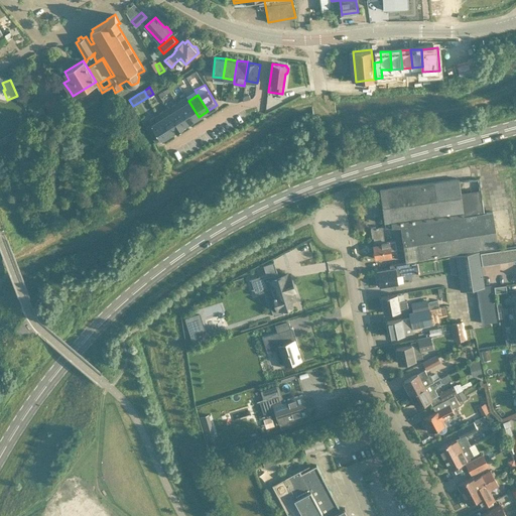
[(60,106),(61,106),(55,96),(45,103),(51,113),(52,113),(53,115),(62,110),(60,106)]
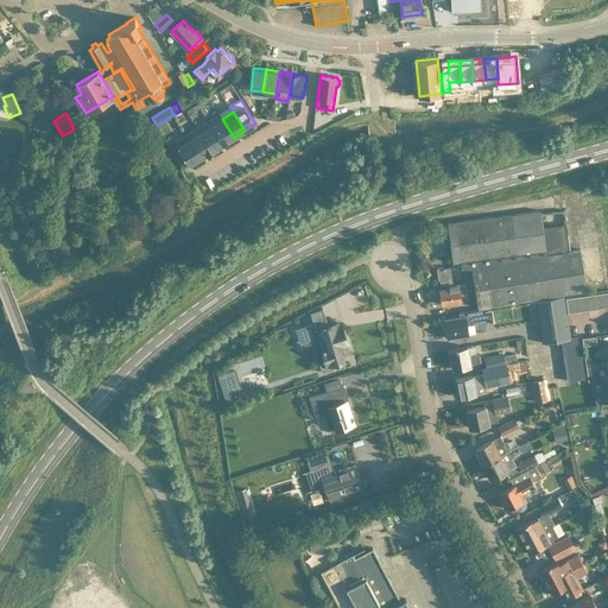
[(220,114),(209,121),(222,144),(234,138),(222,119),(220,114)]
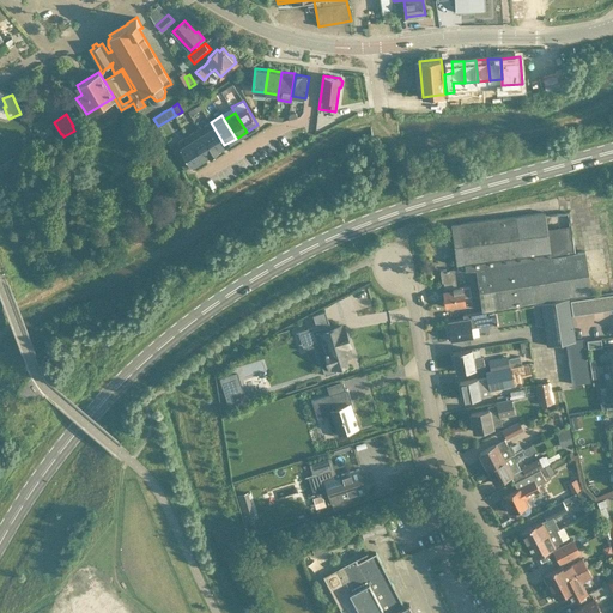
[(211,122),(199,128),(213,152),(224,145),(211,122)]
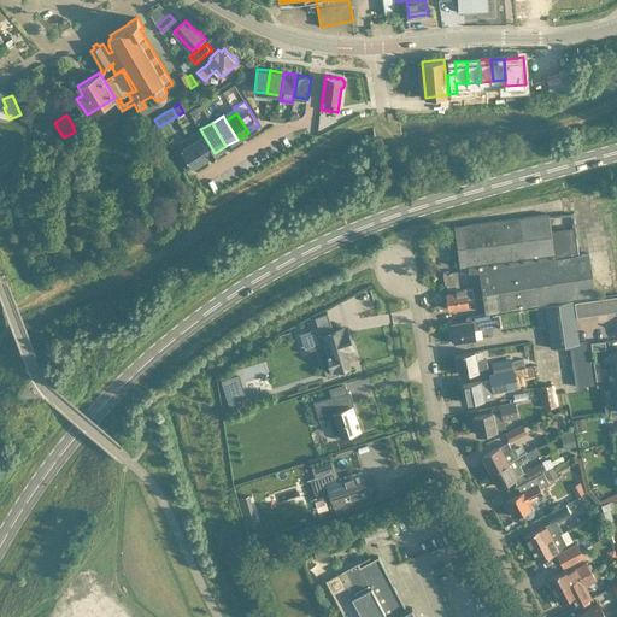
[(200,129),(189,136),(204,160),(215,153),(200,129)]
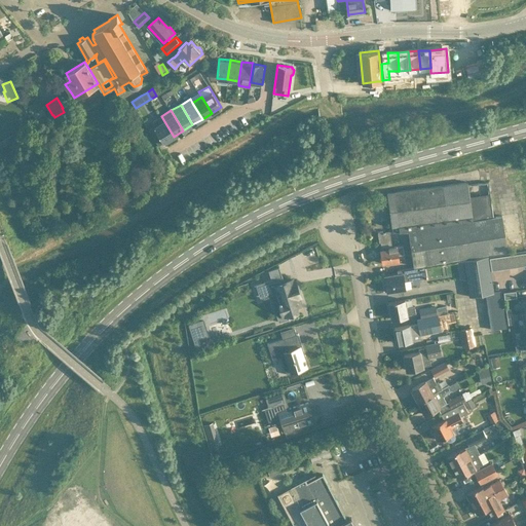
[(161,116),(152,122),(163,142),(174,137),(161,116)]
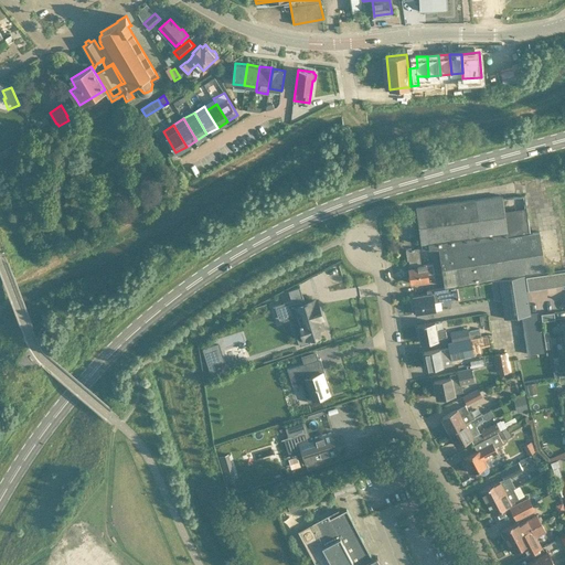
[(242,145),(230,152),(234,160),(246,152),(242,145)]
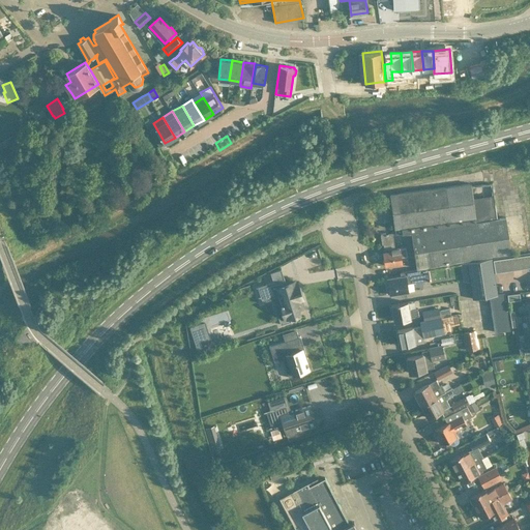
[(184,169),(194,162),(189,156),(180,164),(184,169)]
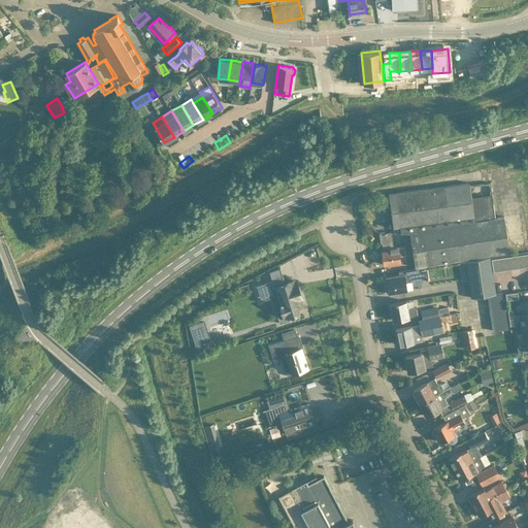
[(415,267),(425,265),(510,254),(504,217),(498,217),(495,218),(490,183),(472,185),(469,185),(469,180),(406,191),(396,192),(396,193),(389,194),(394,234),(409,232),(415,267)]
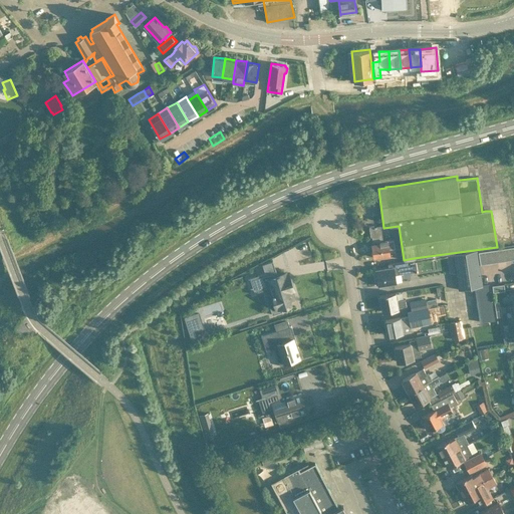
[(372,236),(372,239),(382,237),(380,225),(374,226),(373,225),(368,226),(370,237),(372,236)]
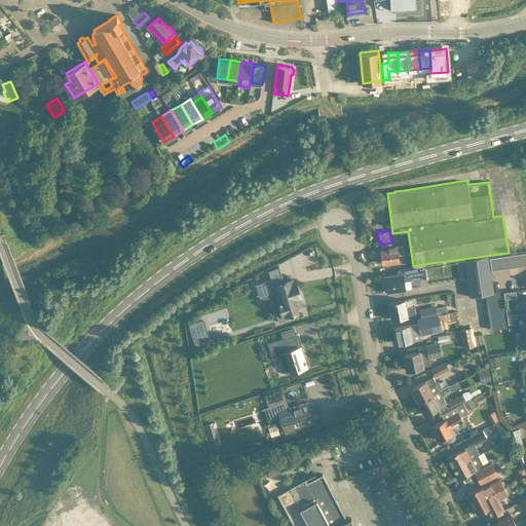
[(392,247),(391,242),(381,245),(382,250),(380,251),(383,263),(399,261),(398,255),(404,254),(403,245),(392,247)]
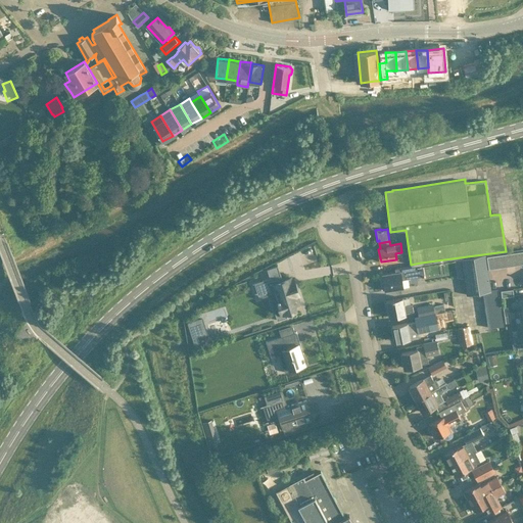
[(486,254),(455,259),(458,278),(464,277),(467,295),(491,291),(486,254)]
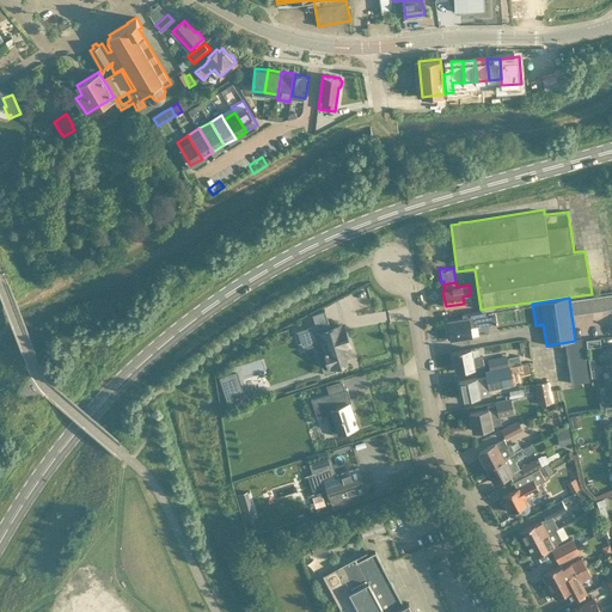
[(580,313),(577,298),(569,299),(571,314),(580,313)]
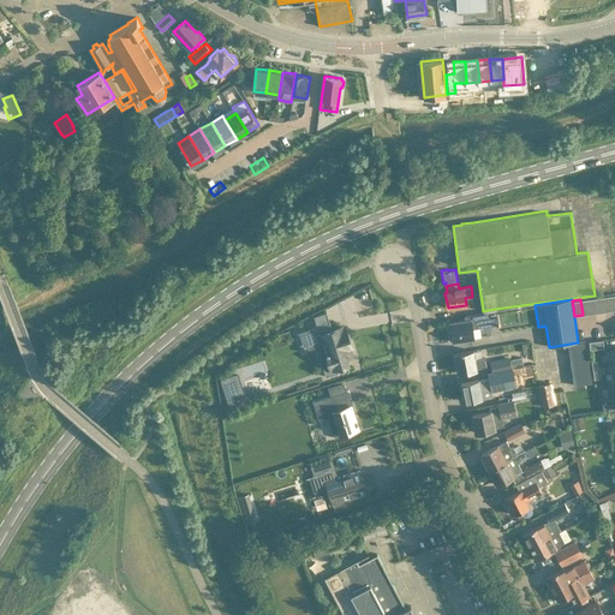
[(452,332),(449,332),(451,340),(453,340),(453,341),(475,339),(472,328),(500,324),(497,311),(465,316),(465,321),(449,323),(452,332)]
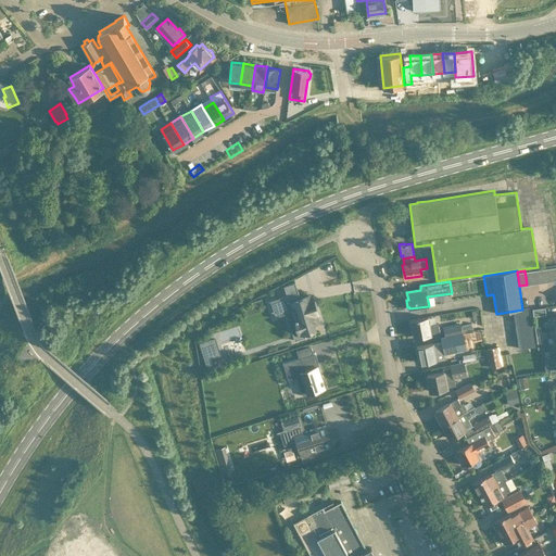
[(298,292),(270,301),(276,316),(287,313),(295,340),(305,337),(303,331),(312,329),(311,325),(317,323),(315,314),(316,313),(311,295),(300,300),(298,292)]
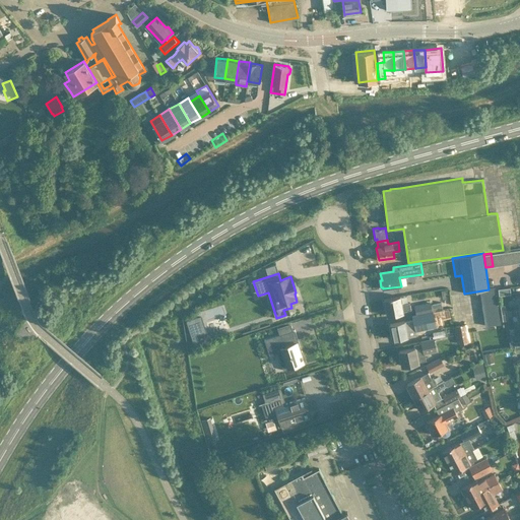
[(498,288),(499,296),(511,294),(510,286),(498,288)]
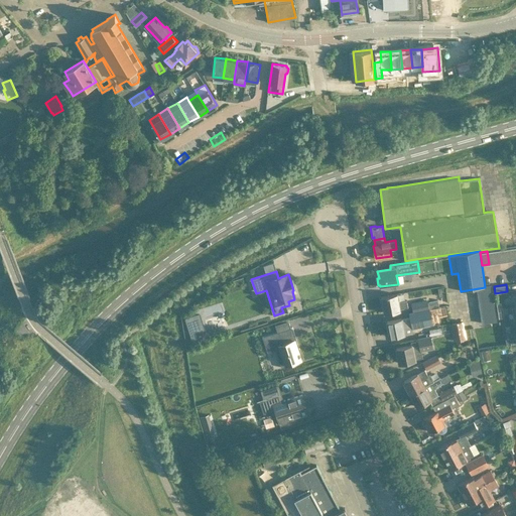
[(384,312),(400,309),(399,308),(408,306),(407,300),(398,301),(397,293),(389,295),(389,294),(387,294),(387,295),(381,296),(382,298),(380,298),(381,305),(383,304),(384,312)]
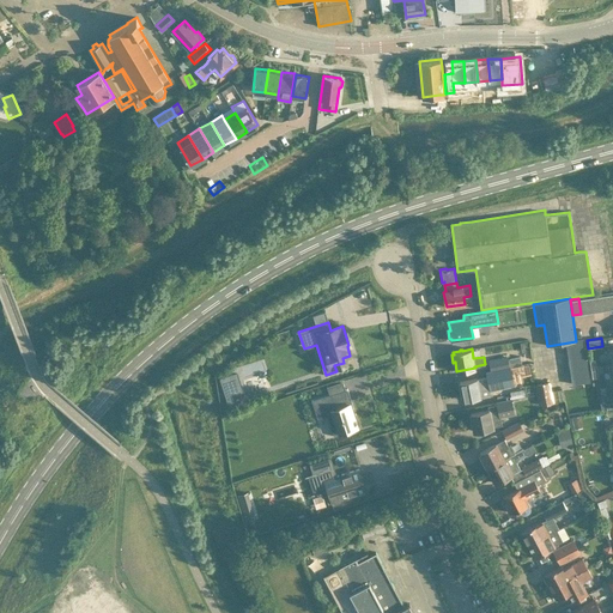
[(501,358),(489,360),(491,371),(511,368),(510,366),(521,364),(520,356),(508,358),(508,357),(504,357),(501,358)]
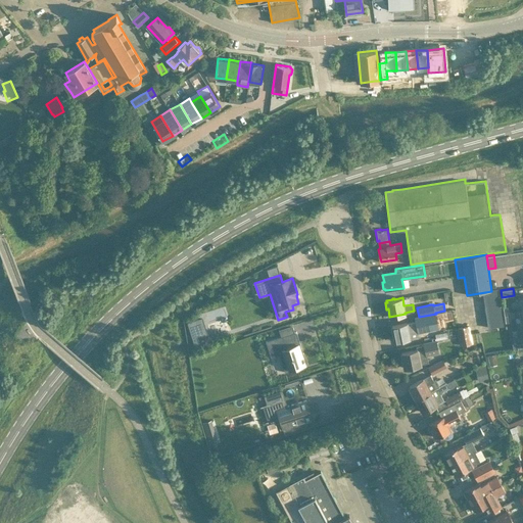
[(442,313),(443,326),(450,326),(450,318),(458,318),(458,313),(442,313)]
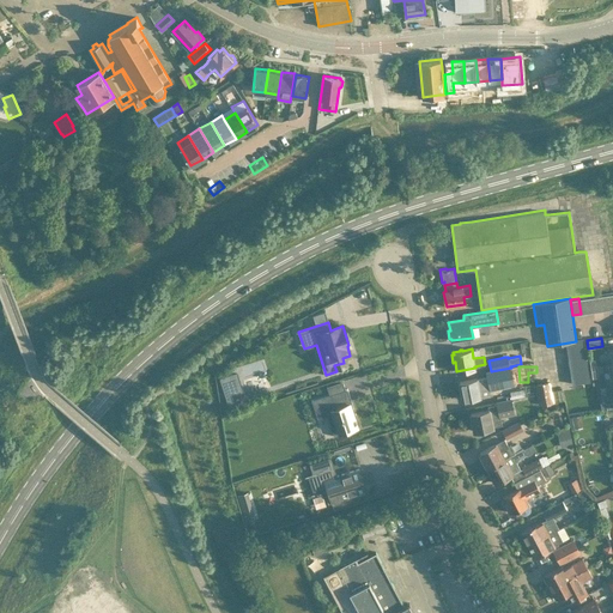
[(474,398),(481,395),(480,390),(489,388),(490,390),(515,386),(511,368),(491,371),(486,372),(487,377),(477,378),(459,382),(462,400),(474,398)]
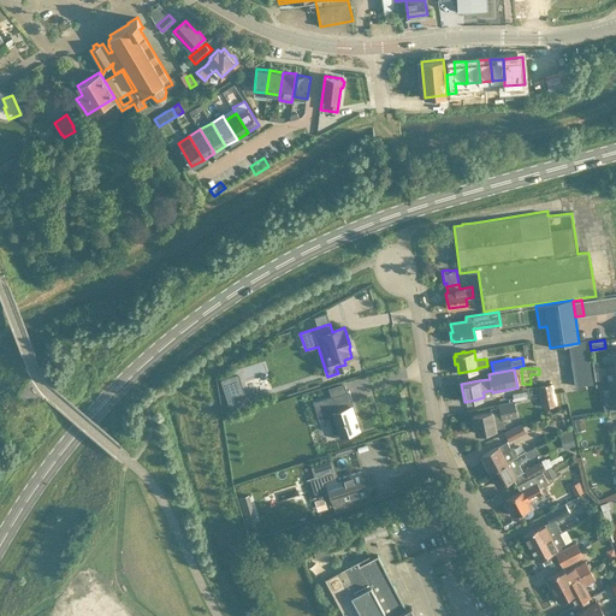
[(230,377),(221,379),(230,407),(238,404),(230,377)]
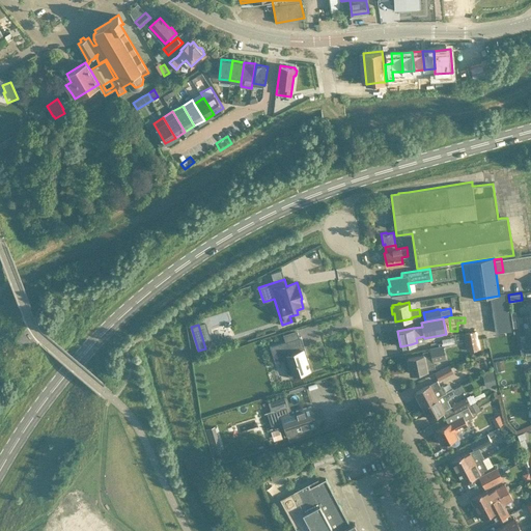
[(464,333),(465,341),(478,339),(476,330),(464,333)]
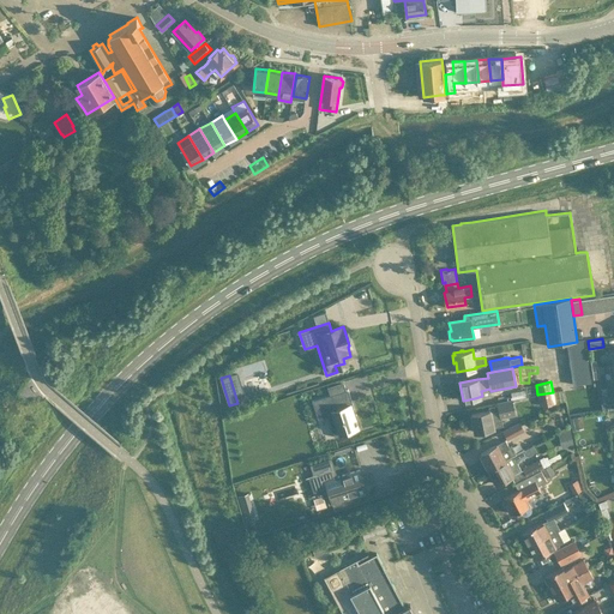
[(330,395),(312,401),(318,419),(327,416),(335,437),(348,433),(348,432),(360,427),(357,422),(356,423),(355,419),(356,419),(351,402),(350,403),(345,390),(330,396),(330,395)]
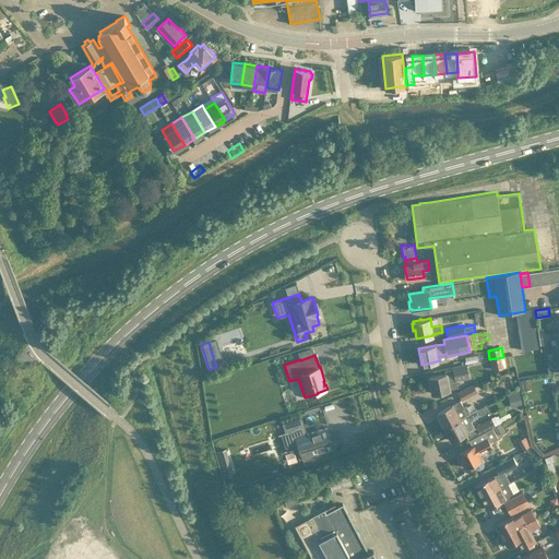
[(491,369),(514,365),(512,356),(503,357),(489,359),(491,369)]
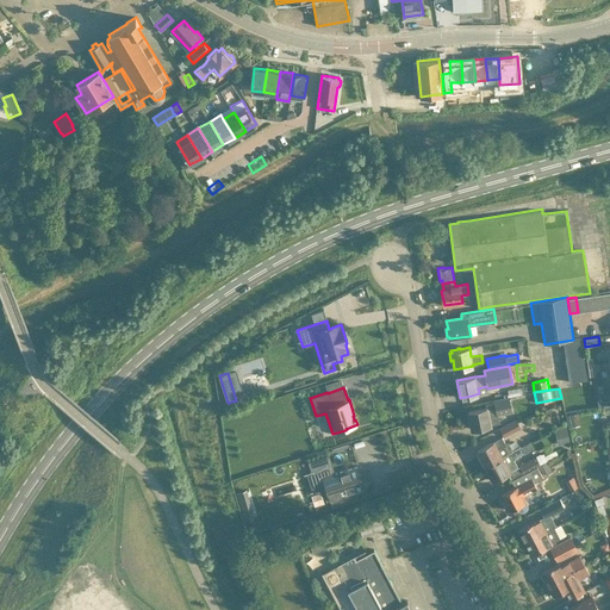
[(472,429),(484,427),(489,425),(499,423),(498,415),(514,411),(510,397),(506,397),(495,399),(495,402),(486,404),(486,408),(468,411),(472,429)]
